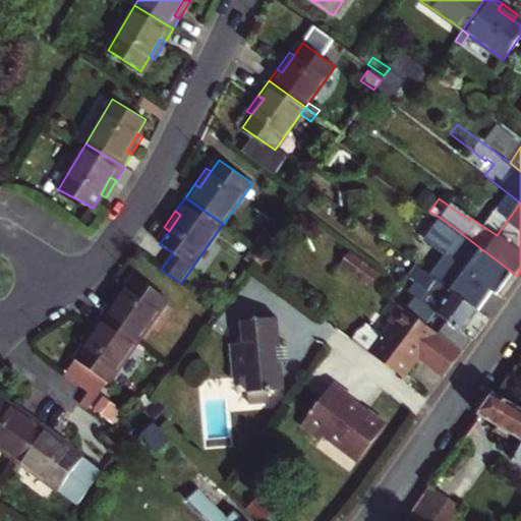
[(426,222),(433,227),(441,218),(433,214),(426,222)]
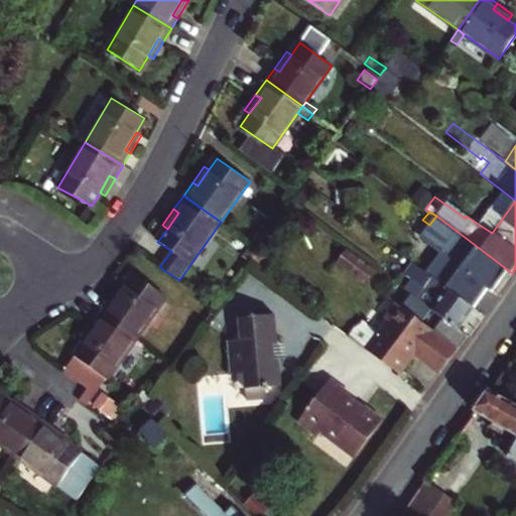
[(508,270),(436,216),(429,225),(426,229),(449,246),(429,273),(474,306),(487,288),(492,292),(508,270)]
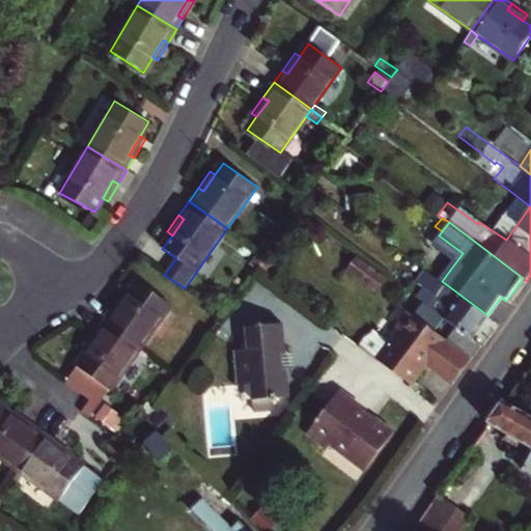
[(238,229),(230,224),(227,228),(234,233),(238,229)]
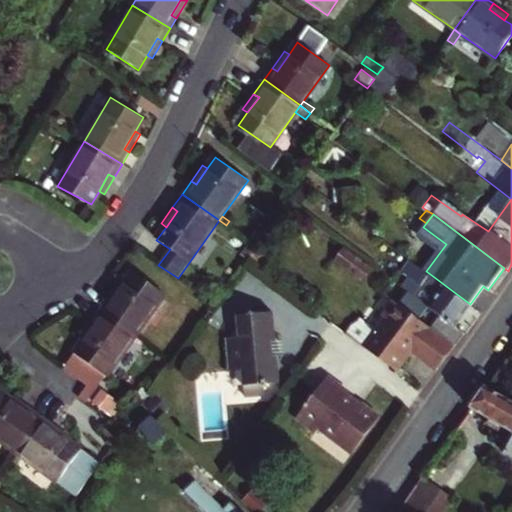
[(250,240),(257,245),(264,235),(257,230),(250,240)]
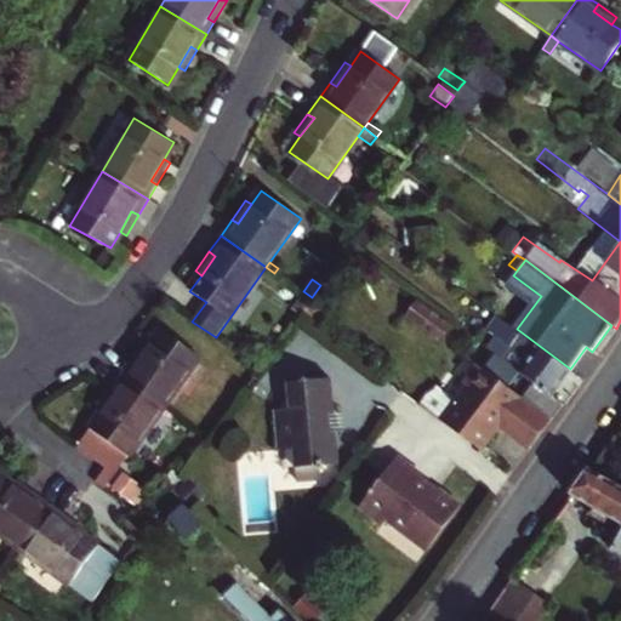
[(300,315),(309,301),(301,295),(291,309),(300,315)]
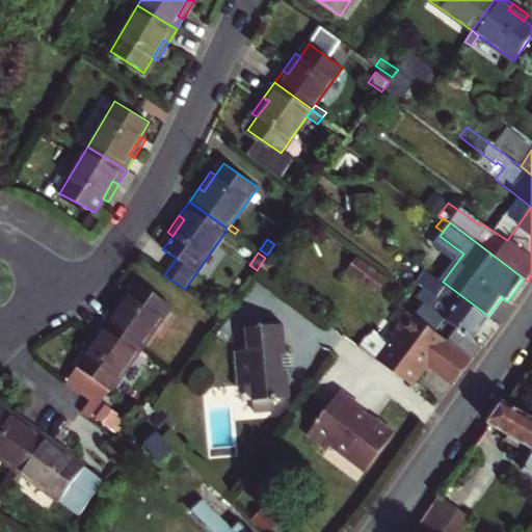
[(257,270),(265,277),(274,265),(265,258),(257,270)]
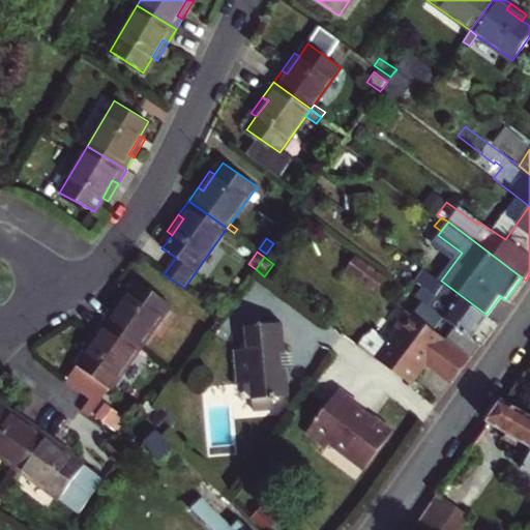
[(347,269),(374,289),(383,277),(356,257),(347,269)]
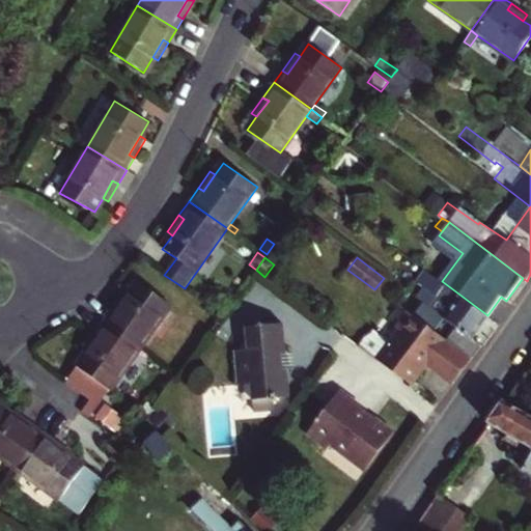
[(487,315),(442,281),(424,269),(415,283),(422,289),(416,297),(456,327),(472,338),(487,315)]
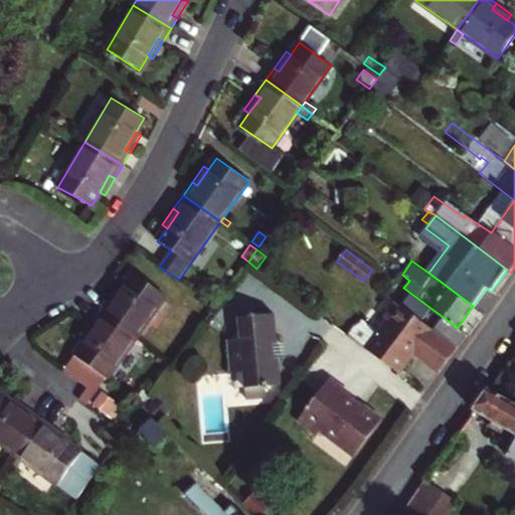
[(135,274),(127,285),(115,300),(110,297),(100,311),(138,337),(167,296),(135,274)]
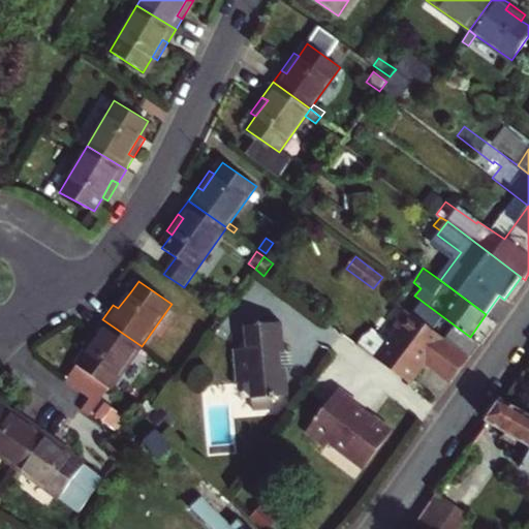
[(125,288),(113,305),(118,308),(130,292),(125,288)]
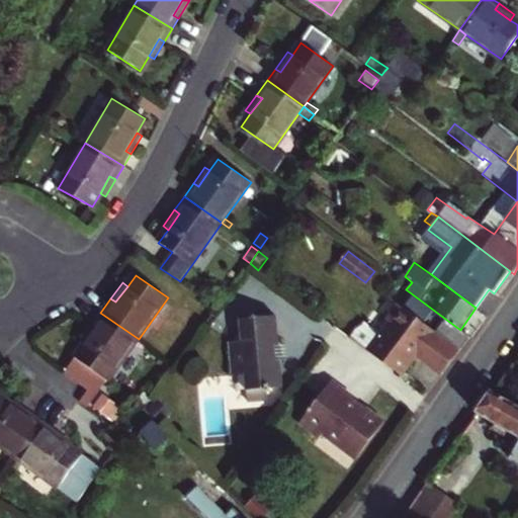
[(460,350),(436,332),(398,305),(386,319),(390,322),(379,334),(367,351),(401,376),(418,354),(443,373),(460,350)]
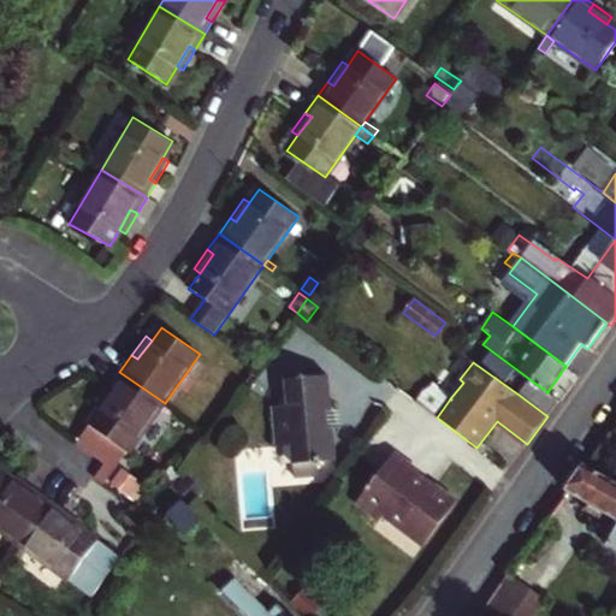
[(165,403),(119,372),(107,388),(114,392),(101,412),(89,426),(129,454),(165,403)]
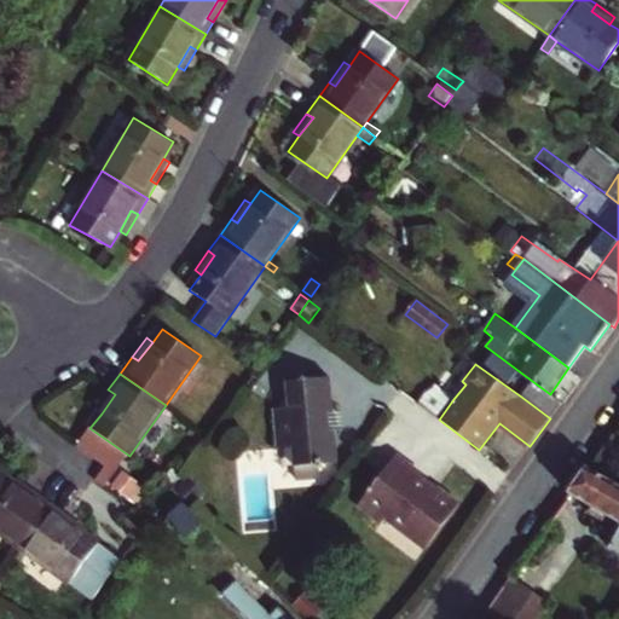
[(337,464),(335,433),(328,434),(327,417),(334,416),(331,380),(287,383),(291,409),(276,410),(278,450),(294,449),(296,482),(320,480),(319,467),(337,464)]
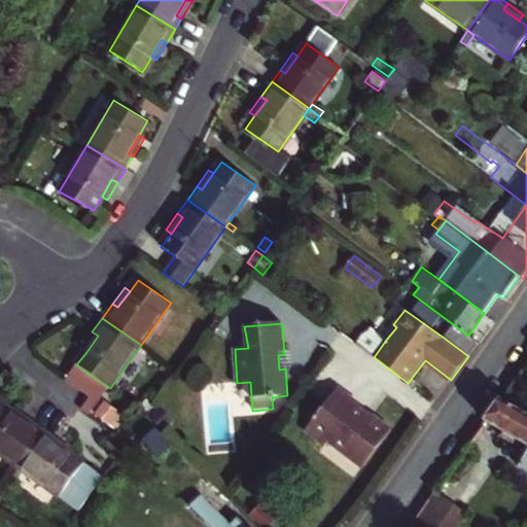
[(453,324),(444,338),(468,356),(478,342),(468,336),(453,324)]
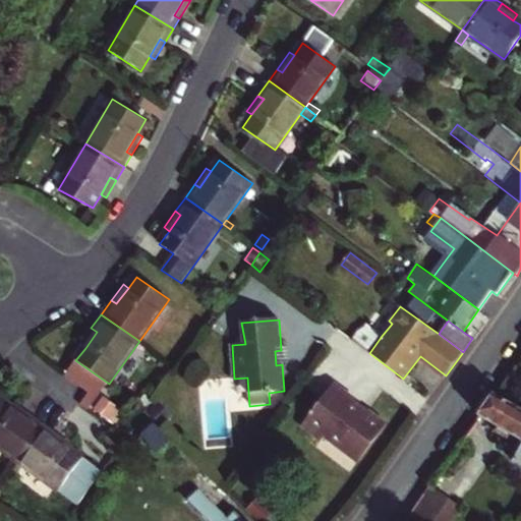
[(364,323),(352,340),(369,353),(382,336),(364,323)]
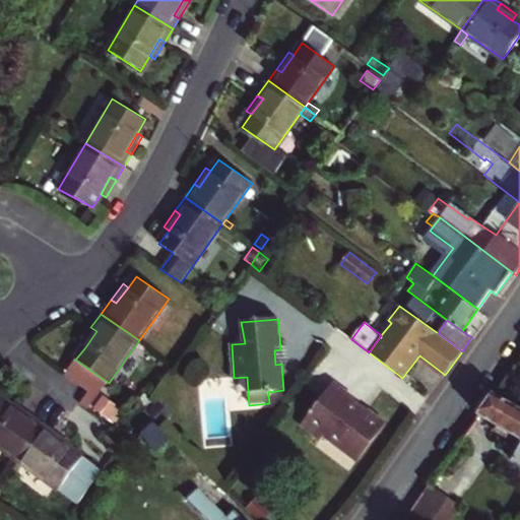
[(79,343),(85,347),(96,331),(90,327),(79,343)]
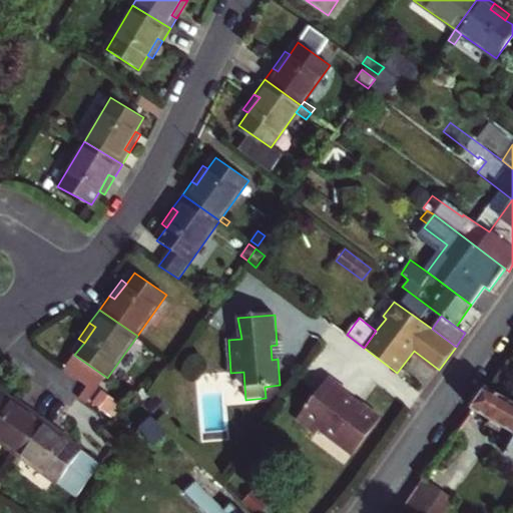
[(284,345),(277,345),(271,346),(272,360),(278,359),(285,359),(284,345)]
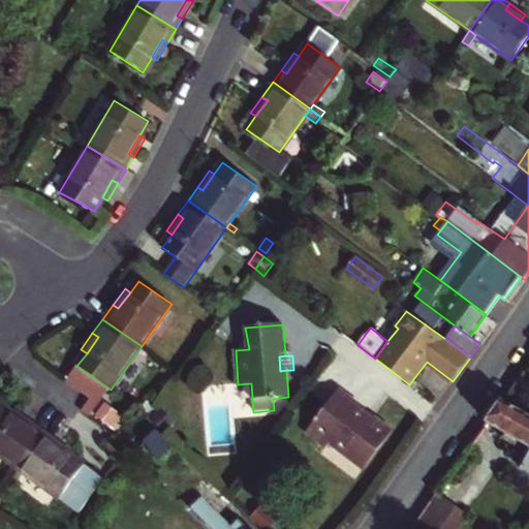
[(331,444),(364,469),(394,434),(375,418),(372,422),(361,412),(363,408),(340,391),(306,433),(327,448),(331,444)]
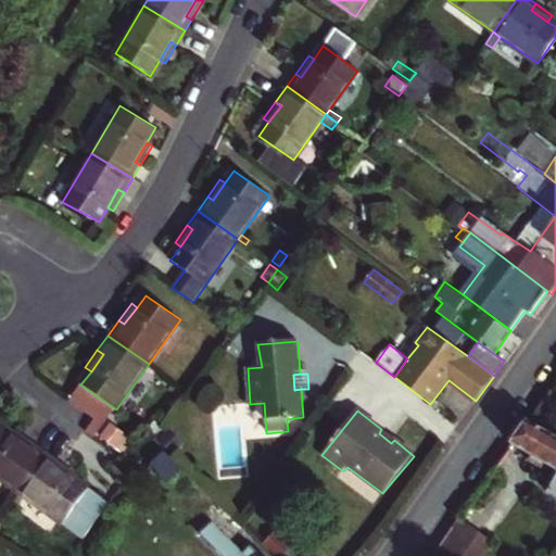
[(555,436),(528,419),(512,443),(555,468),(555,476),(540,503),(555,512),(555,436)]
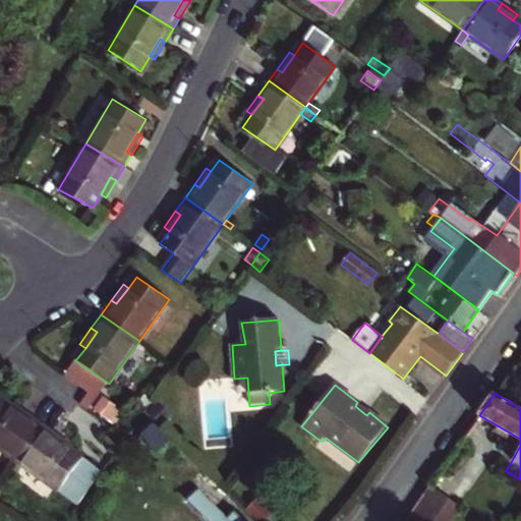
[(10,408),(0,401),(0,448),(17,462),(44,424),(31,415),(26,421),(10,408)]
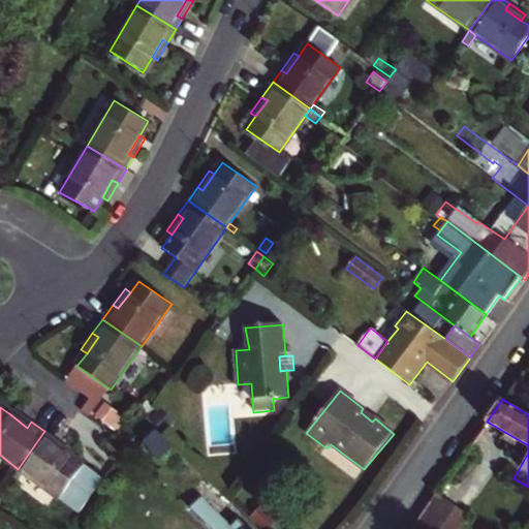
[(27,428),(31,422),(14,410),(10,414),(27,428)]
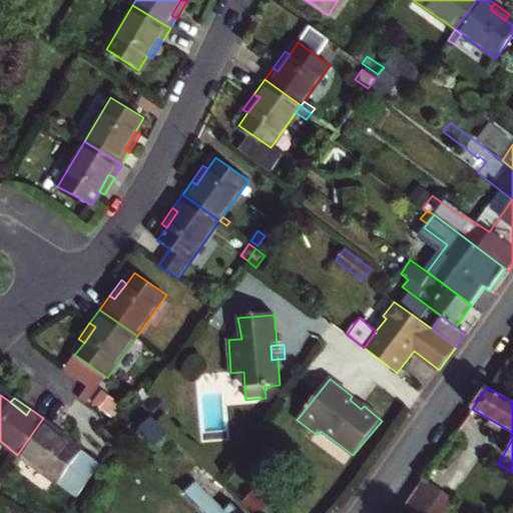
[(137,429),(155,446),(167,433),(150,416),(137,429)]
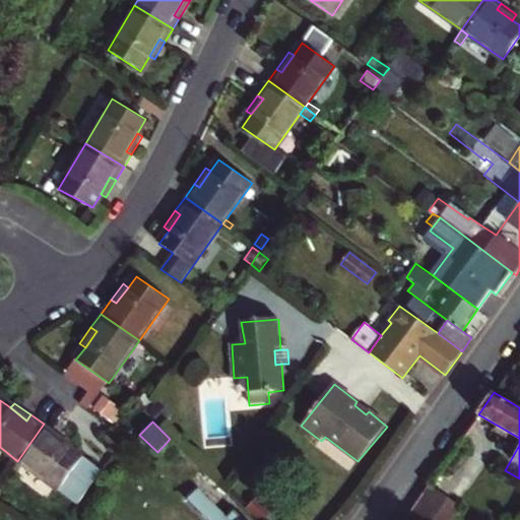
[(44,424),(17,461),(76,504),(100,471),(69,450),(53,439),(57,433),(44,424)]
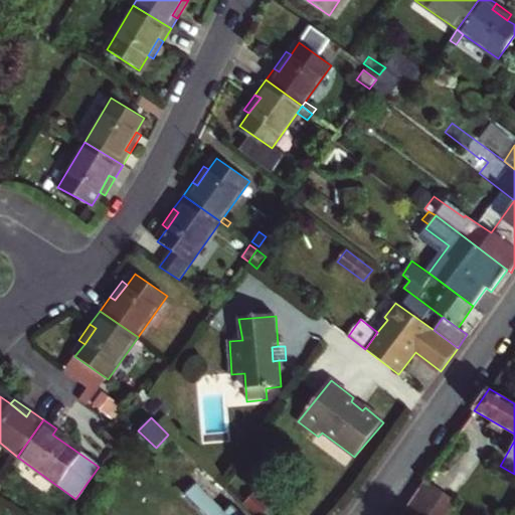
[(72,440),(56,428),(52,435),(68,446),(72,440)]
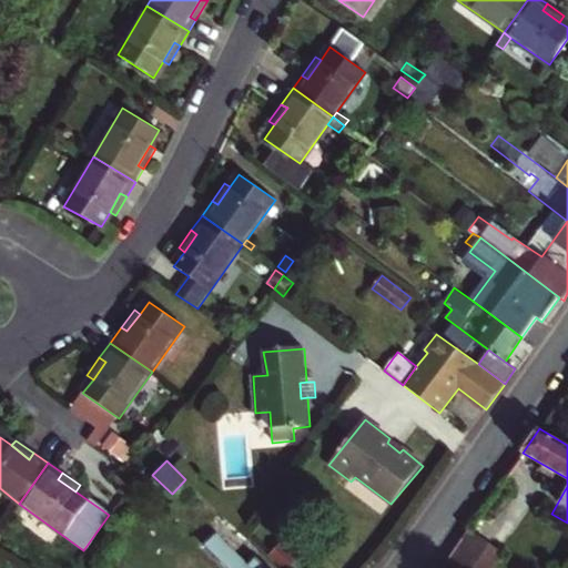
[(442,567),(473,567),(490,544),(469,528),(442,567)]
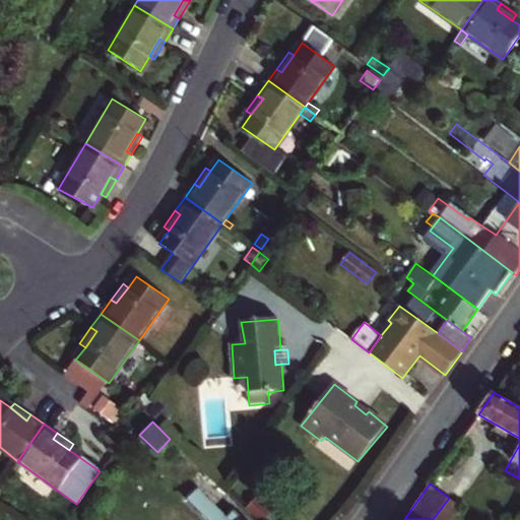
[(206,519),(244,519),(234,509),(226,516),(198,488),(186,499),(206,519)]
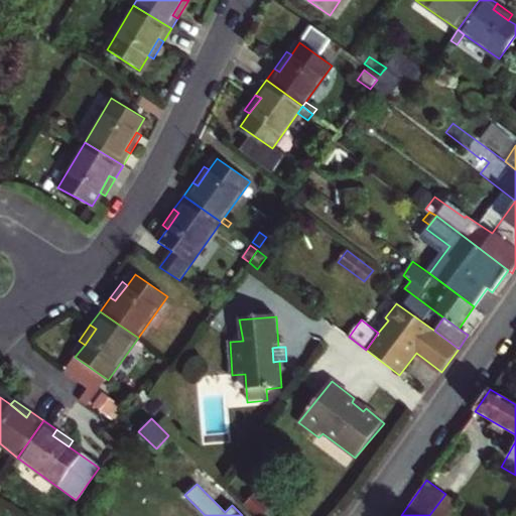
[(242,499),(257,513),(267,503),(264,500),(269,495),(261,488),(256,492),(252,488),(242,499)]
